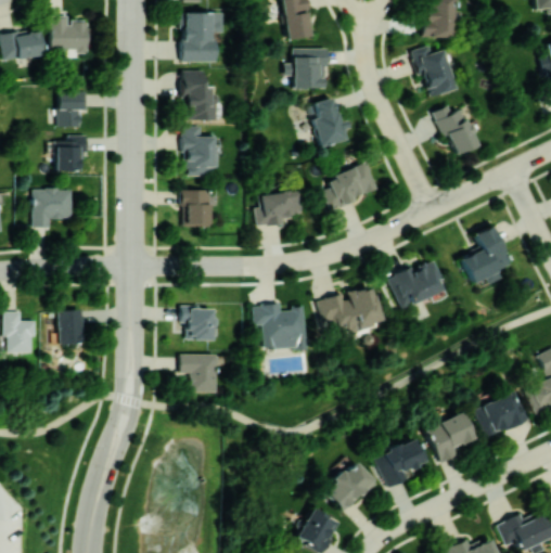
[(310,38),(307,0),(284,0),(287,39),(310,38)]
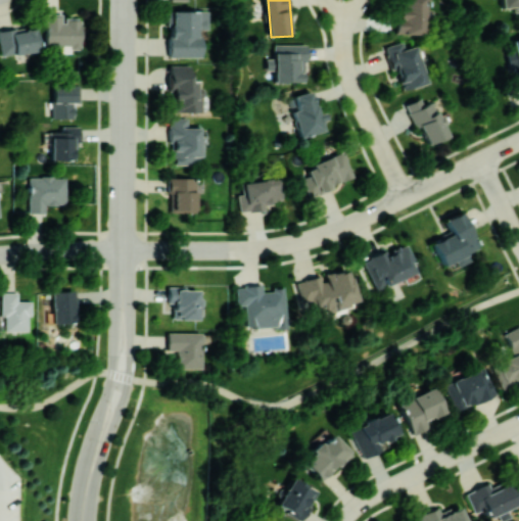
[(427,0),(399,0),(398,35),(426,36),(427,0)]
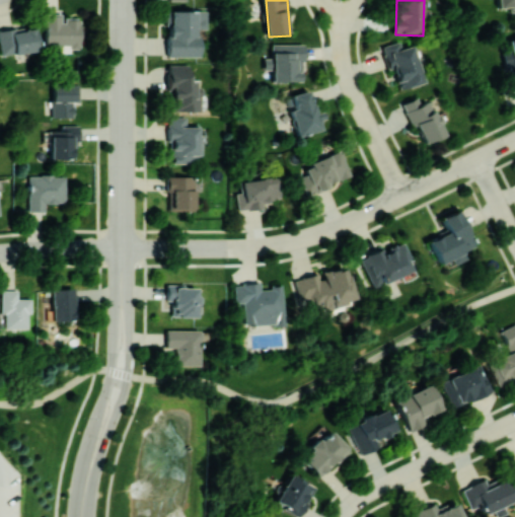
[(514,0),(499,0),(500,9),(512,8),(513,13),(514,13),(514,0)]
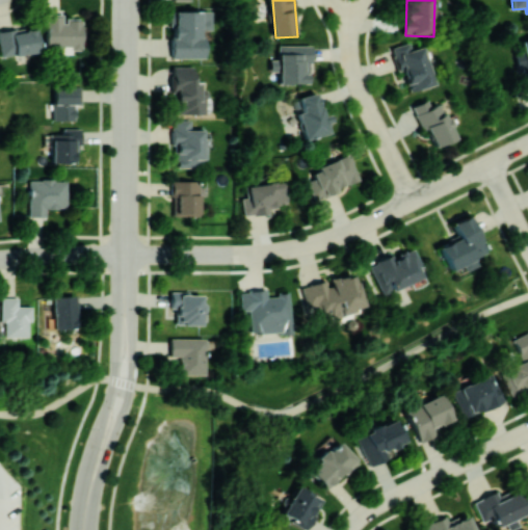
[(176,60),(207,59),(206,31),(215,31),(214,12),(175,12),(176,60)]
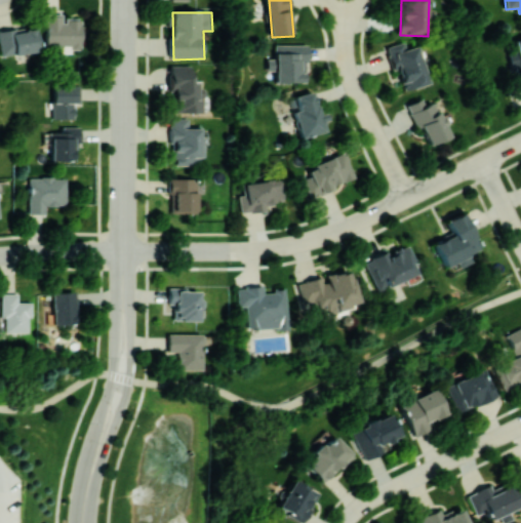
[(66,15),(48,16),(49,55),(74,54),(74,50),(84,50),(84,19),(67,19),(66,15)]
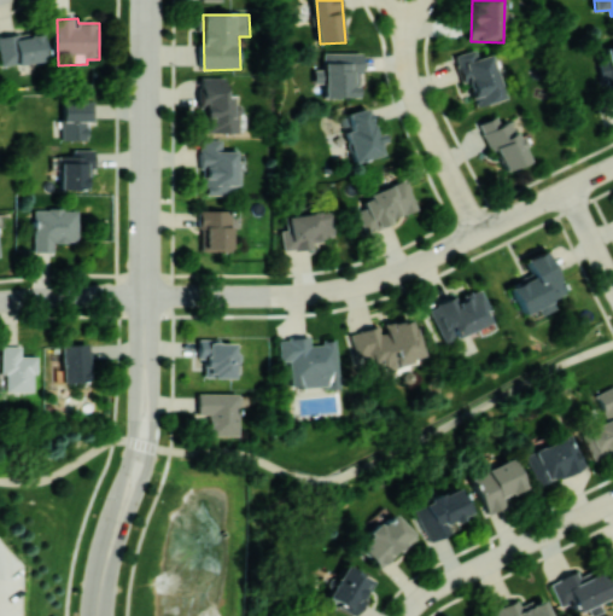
[(50,62),(45,33),(0,39),(5,69),(50,62)]
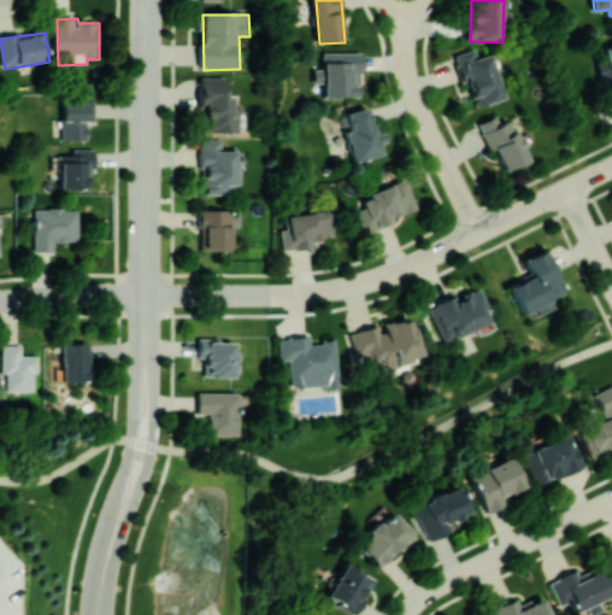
[(611,48),(607,48),(610,63),(601,64),(605,88),(611,87),(611,48)]
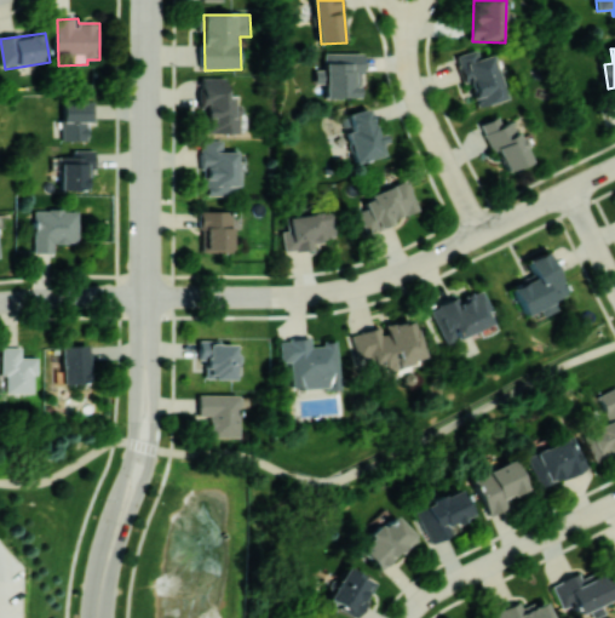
[(480,109),(507,99),(494,56),(482,59),(480,51),(459,58),(467,85),(471,84),(480,109)]
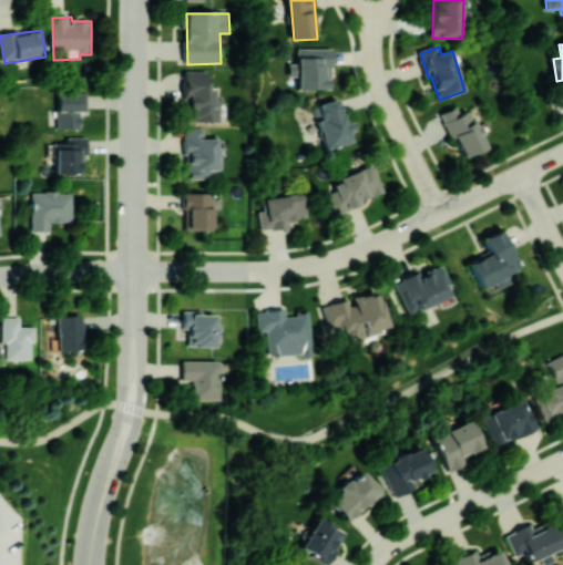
[(300,90),(333,90),(334,50),(302,50),(300,90)]
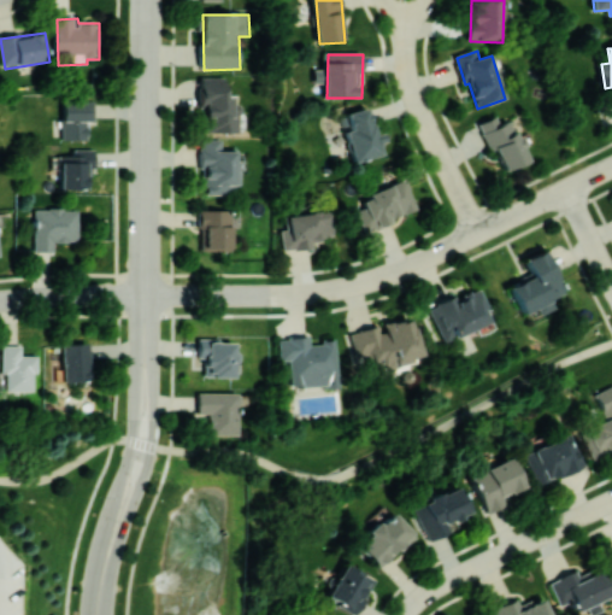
[(228,78),(201,78),(201,112),(207,112),(207,134),(241,134),(241,105),(228,105),(228,78)]
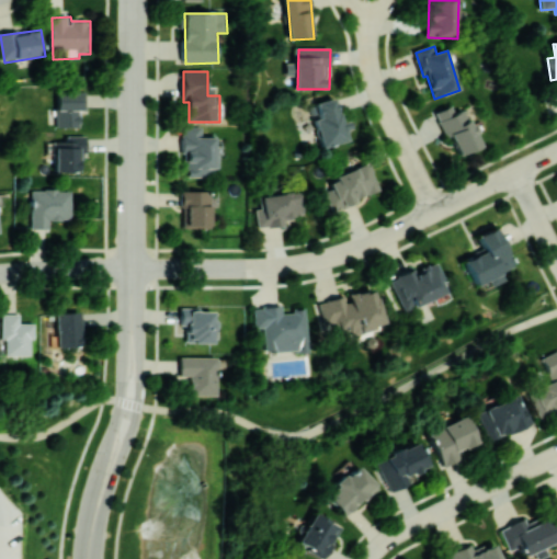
[(59,128),(81,128),(81,112),(89,111),(89,92),(59,93),(59,128)]
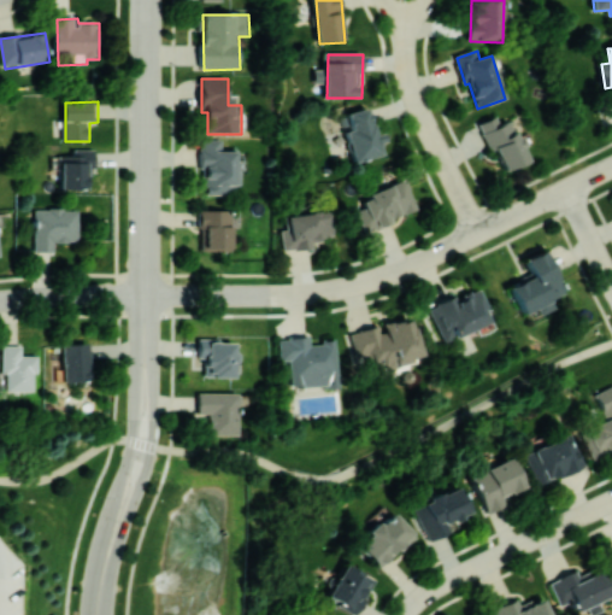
[(349,115),(354,133),(349,134),(357,164),(384,156),(382,144),(372,109),(349,115)]
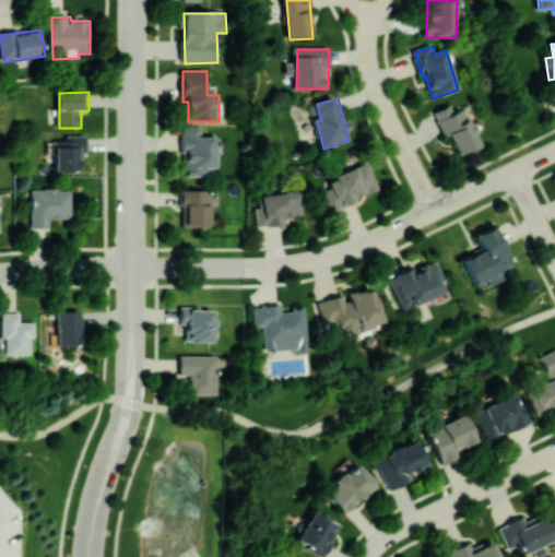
[(456,114),(452,106),(438,113),(458,157),(481,147),(464,109),(456,114)]
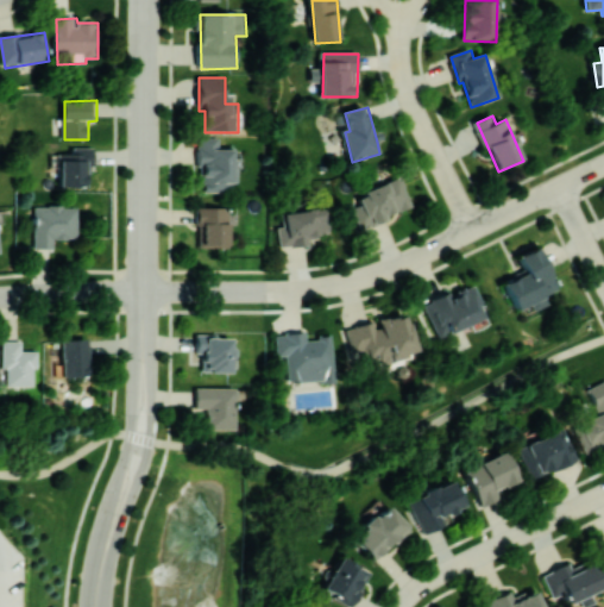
[(221,138),(200,138),(200,167),(203,167),(203,194),(237,194),(238,149),(220,149),(221,138)]
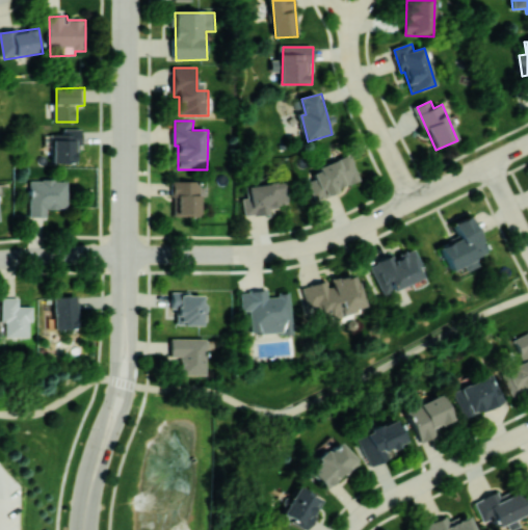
[(81,130),(64,130),(66,135),(55,135),(55,164),(82,163),(81,130)]
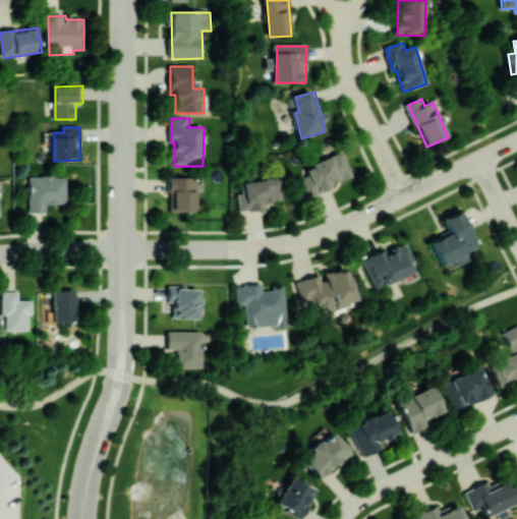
[(353,178),(346,154),(312,163),(314,171),(302,175),(309,196),(335,189),(333,184),(353,178)]
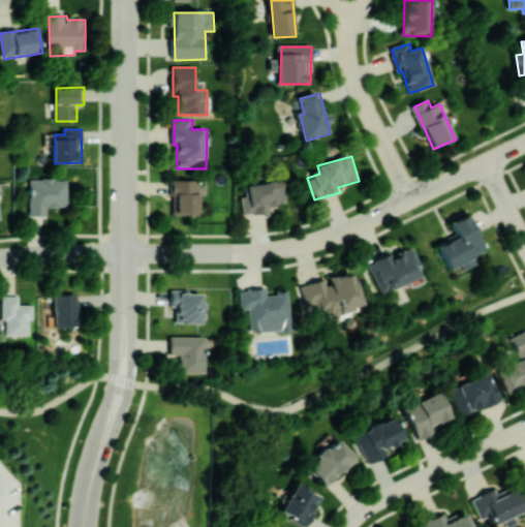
[(69,181),(33,180),(32,217),(49,217),(49,209),(69,209),(69,181)]
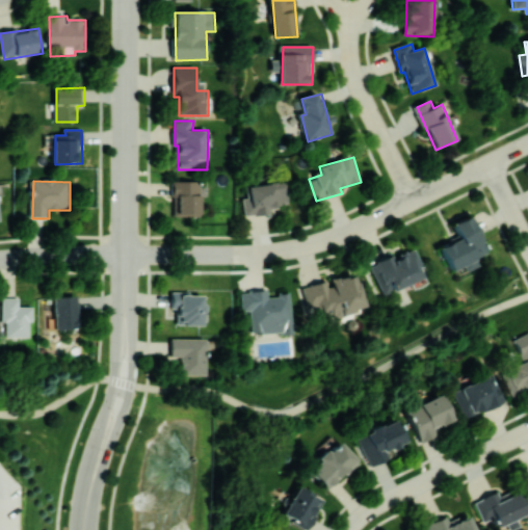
[(176,217),(202,217),(202,182),(176,182),(176,217)]
